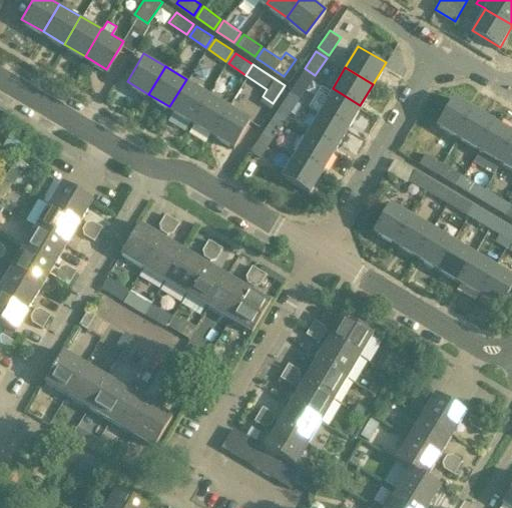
[(301,95),(313,78),(303,71),(291,88),(301,95)]
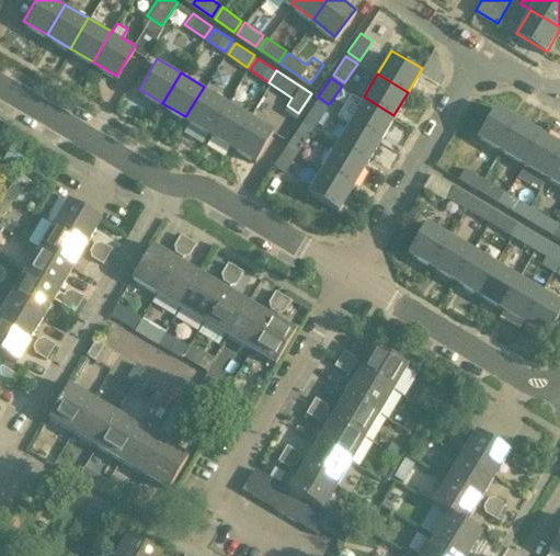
[(204,87),(185,116),(208,131),(227,100),(204,87)]
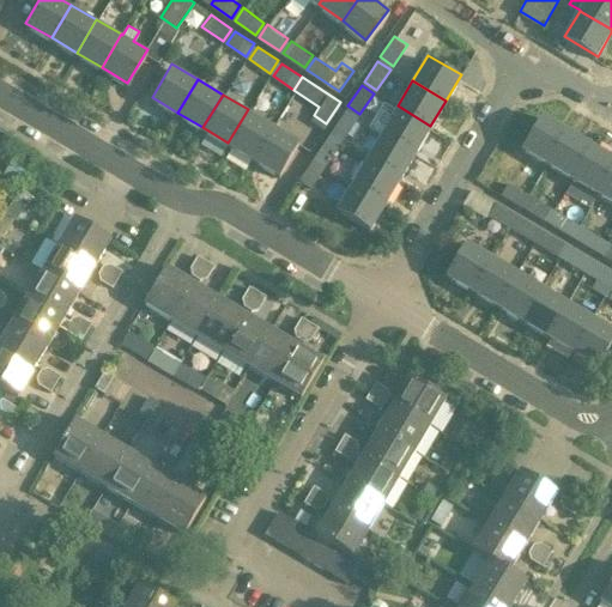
[(430,126),(398,105),(382,131),(416,150),(430,126)]
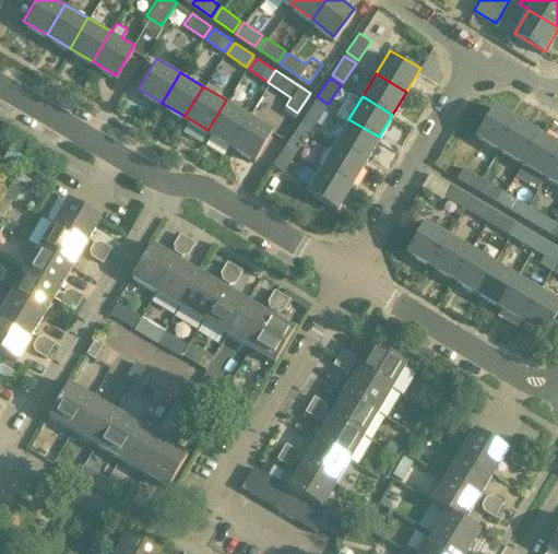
[(226,99),(208,130),(230,143),(249,114),(226,99)]
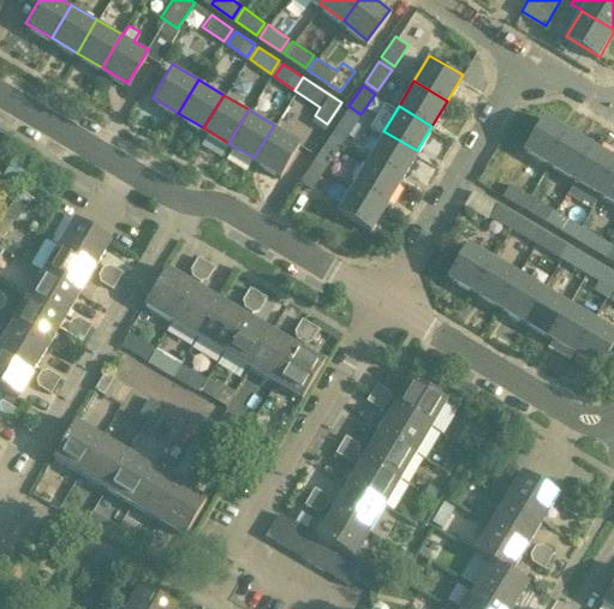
[(346,109),(333,129),(346,137),(359,118),(346,109)]
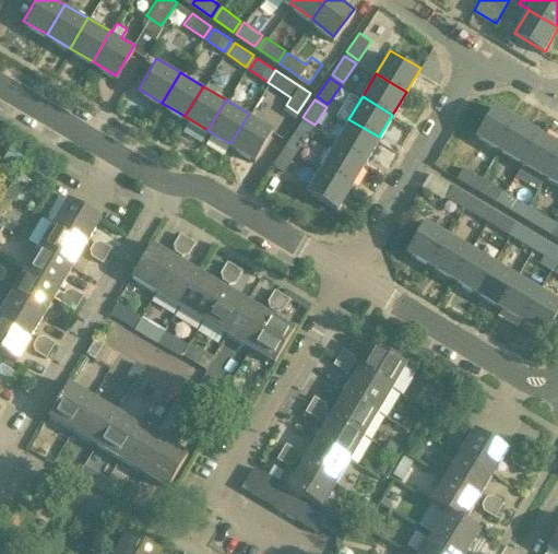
[(500,146),(518,116),(495,103),(476,132),(500,146)]
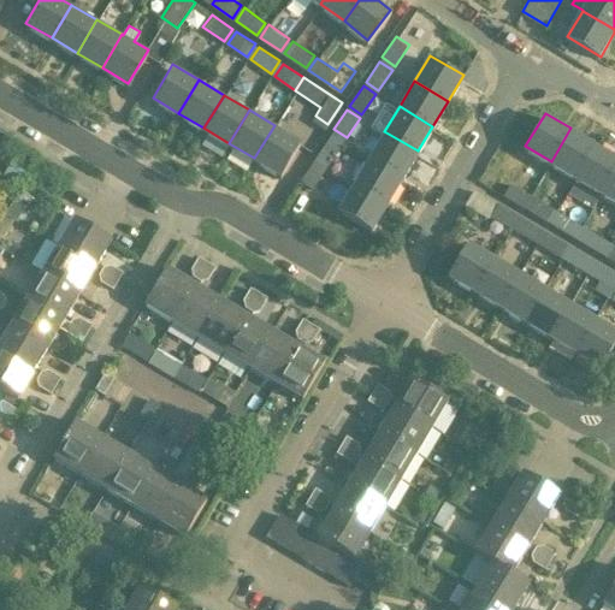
[(275,125),(254,158),(281,173),(301,141),(275,125)]
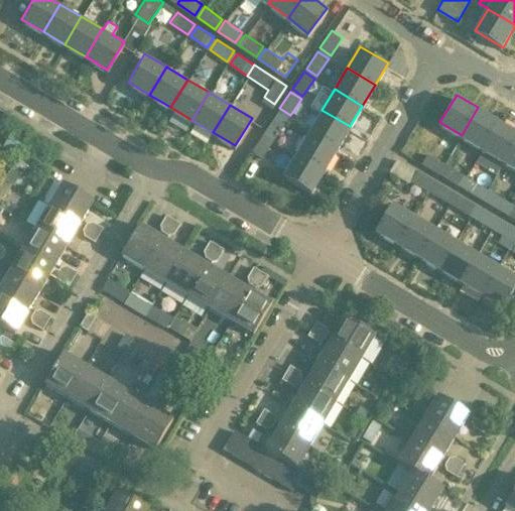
[(0,107),(0,124),(1,125),(8,112),(0,107)]
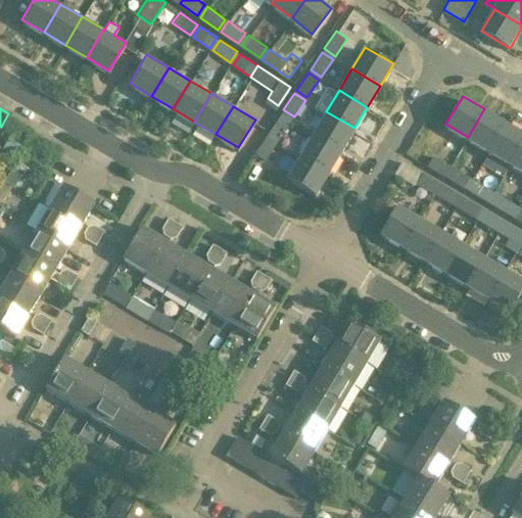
[(488,149),(506,122),(484,108),(468,137),(488,149)]
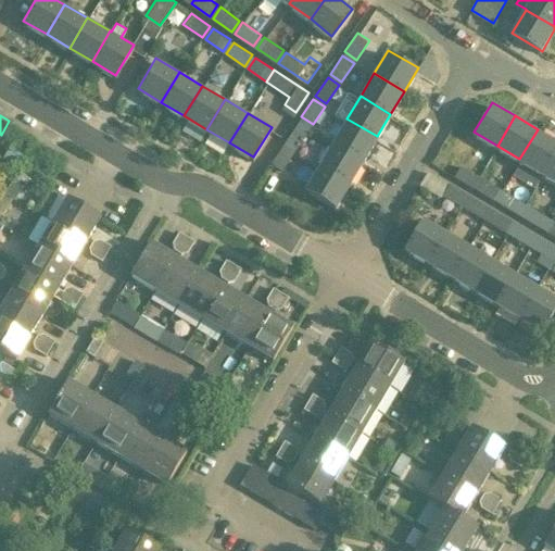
[(377,136),(347,119),(332,141),(363,159),(377,136)]
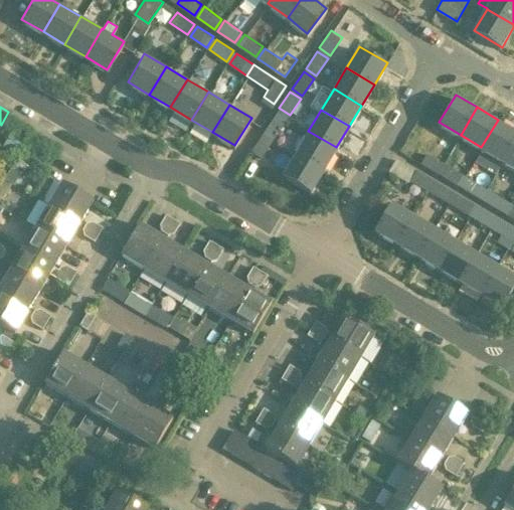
[(288,118),(277,112),(266,128),(277,135),(288,118)]
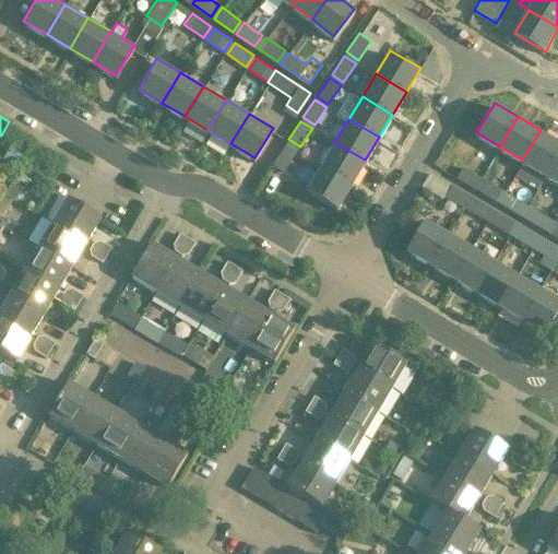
[(545,174),(557,152),(557,139),(541,130),(522,160),(545,174)]
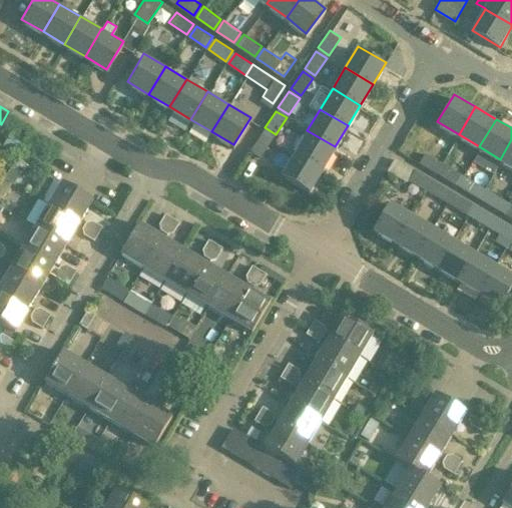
[(335,146),(307,130),(295,150),(323,167),(335,146)]
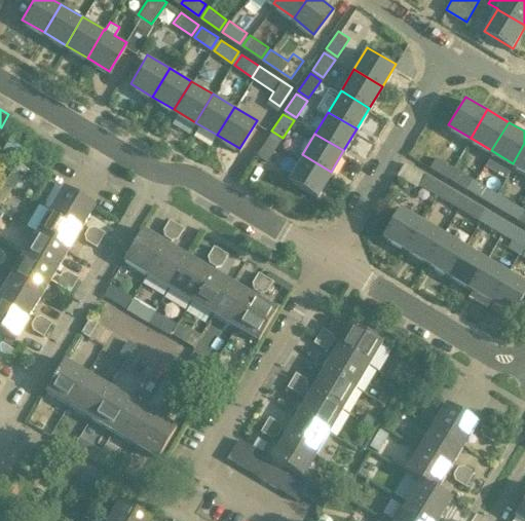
[(25,143),(10,135),(3,146),(17,154),(25,143)]
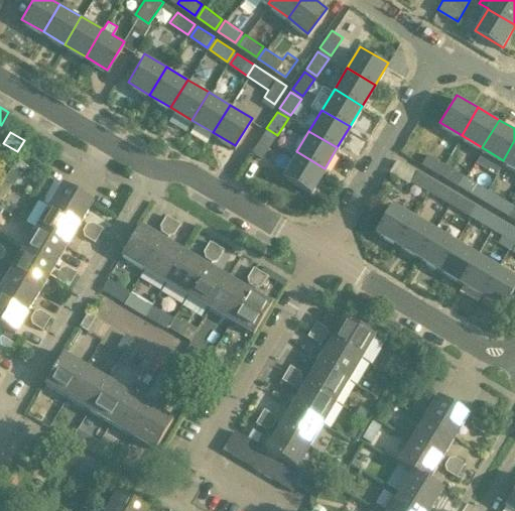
[(274,138),(264,132),(252,150),(262,157),(274,138)]
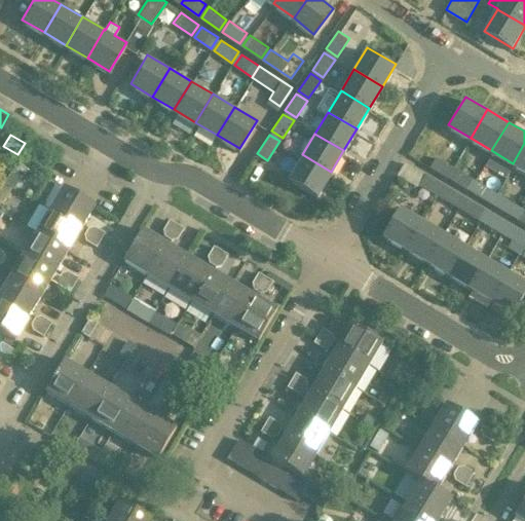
[(524,143),(513,163),(524,170),(524,143)]
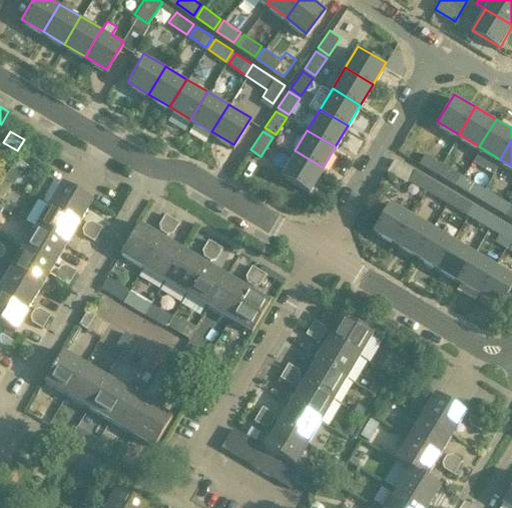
[(323,167),(295,150),(282,172),(310,189),(323,167)]
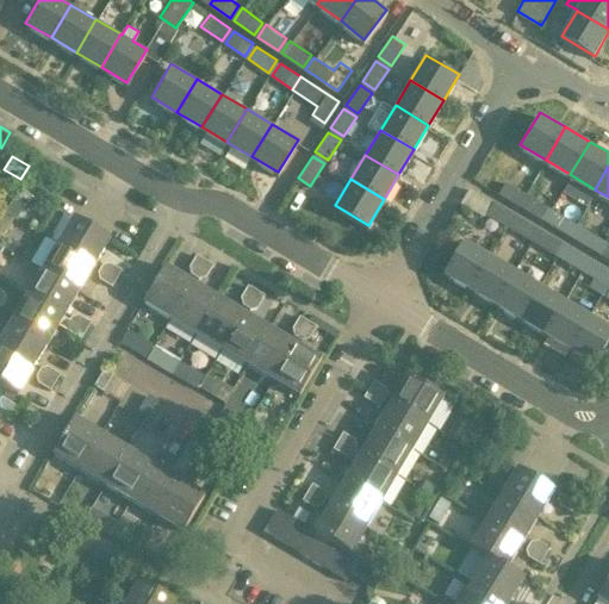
[(520,204),(527,191),(507,179),(499,191),(520,204)]
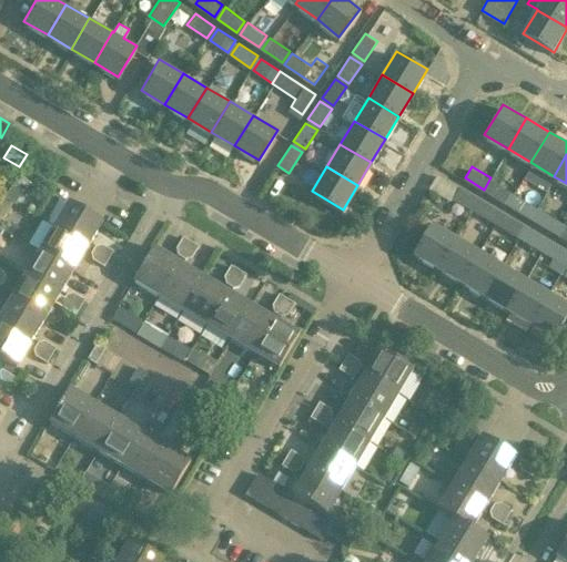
[(506,203),(514,192),(495,180),(487,192),(506,203)]
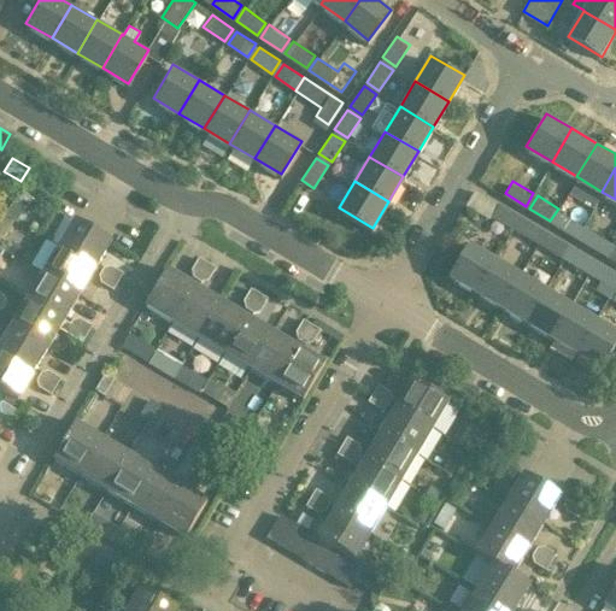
[(25,204),(15,198),(13,198),(6,212),(17,218),(25,204)]
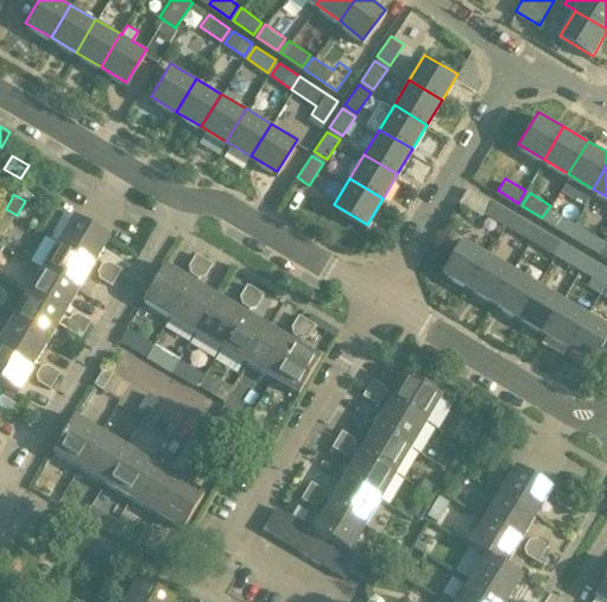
[(505,223),(512,211),(492,198),(485,211),(505,223)]
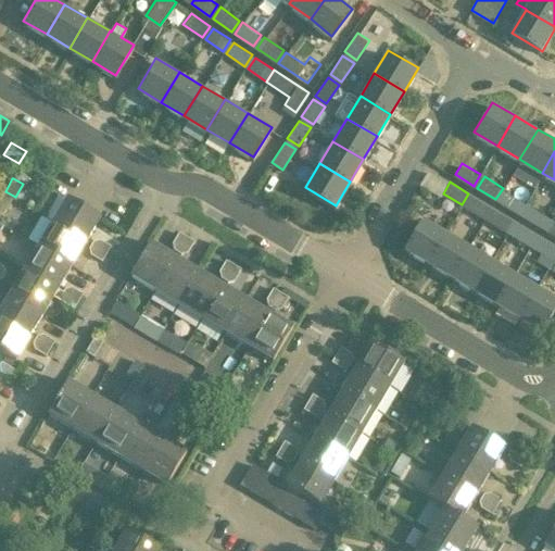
[(518,213),(525,201),(506,190),(500,201),(518,213)]
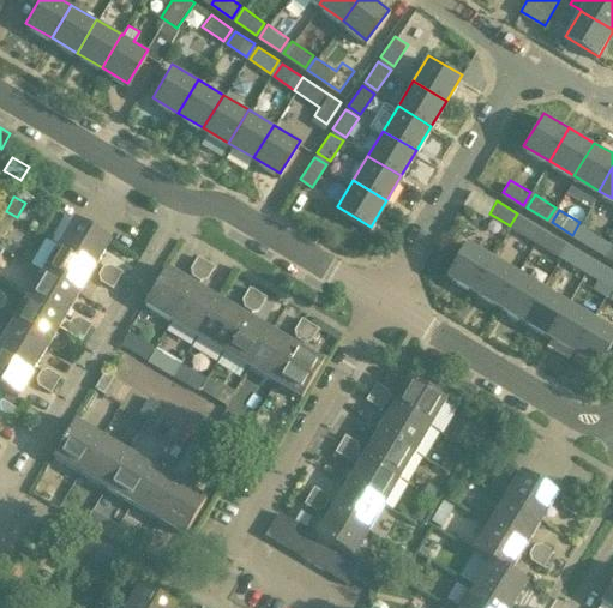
[(58,241),(95,264),(110,238),(73,215),(58,241)]
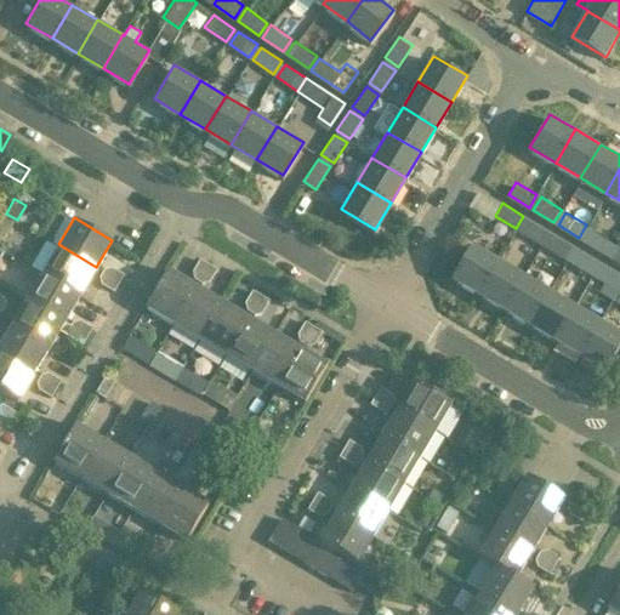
[(542,244),(550,232),(528,218),(519,231),(542,244)]
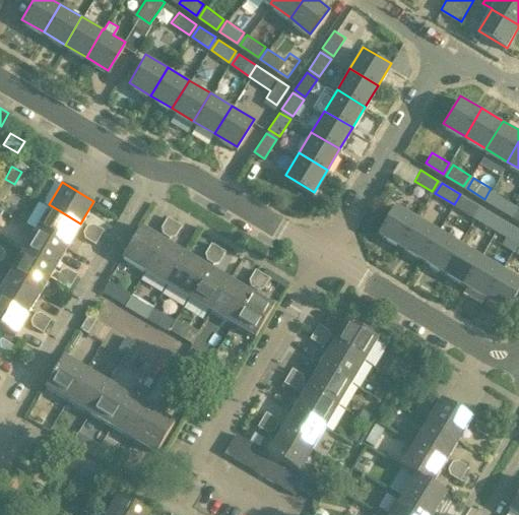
[(506,211),(512,201),(495,190),(488,201),(506,211)]
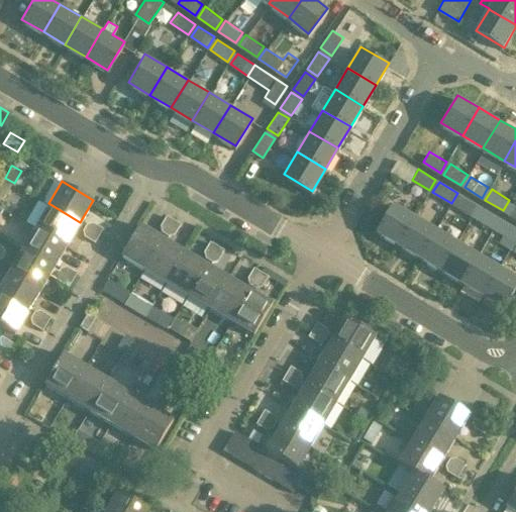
[(471,215),(478,204),(460,194),(454,205),(471,215)]
